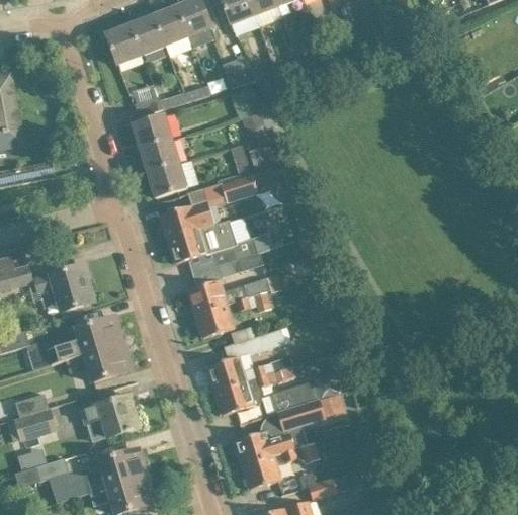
[(191,0),(176,6),(188,36),(193,49),(216,40),(210,28),(212,27),(201,0),(191,0)]
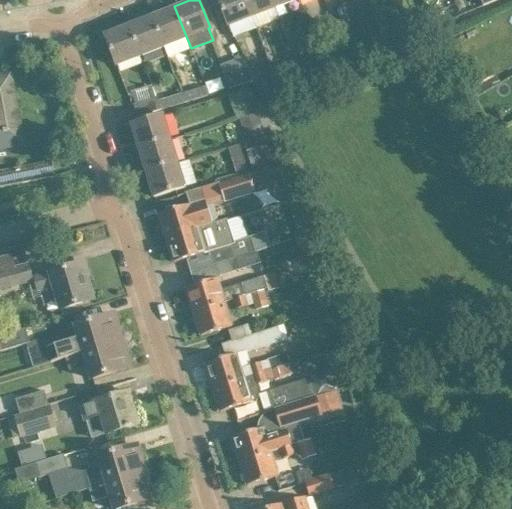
[(236,21),(252,15),(245,0),(218,0),(223,12),(228,24),(230,31),(239,27),(236,21)]
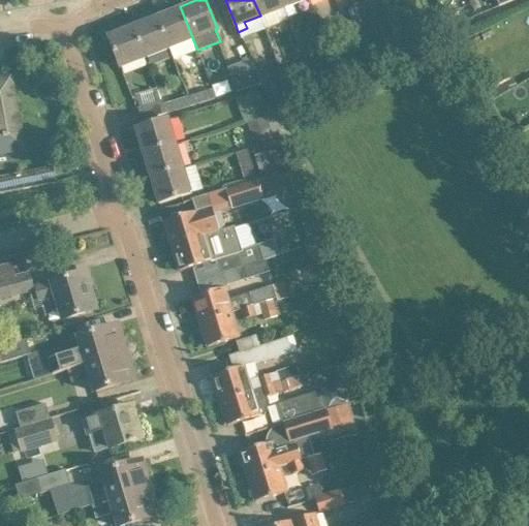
[(253,0),(260,16),(284,6),(281,0),(253,0)]
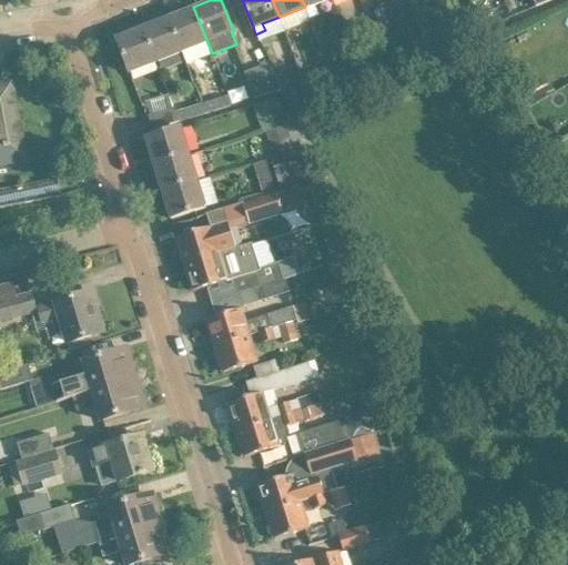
[(206,40),(193,7),(168,17),(181,50),(206,40)]
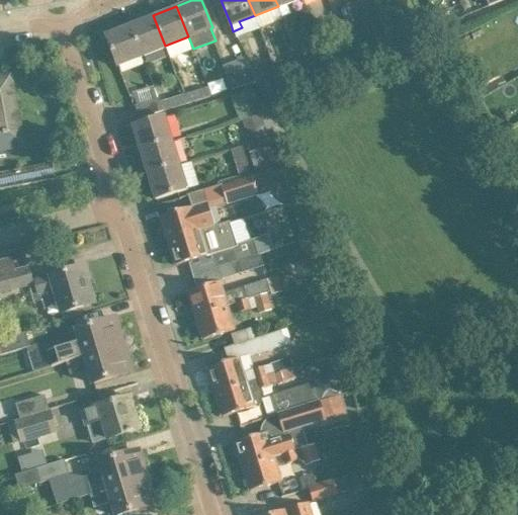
[(153,15),(130,24),(142,55),(165,46),(153,15)]
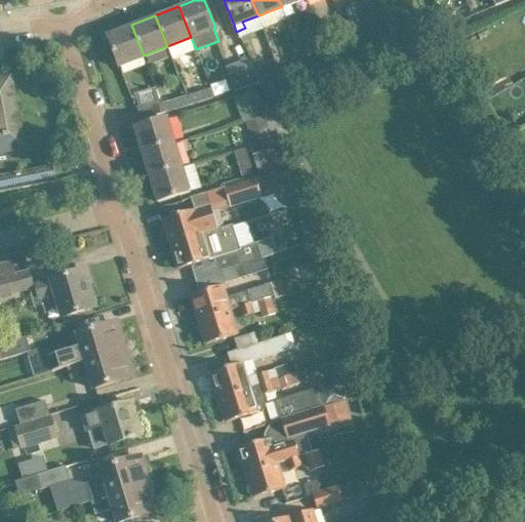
[(119,65),(144,55),(131,25),(107,34),(119,65)]
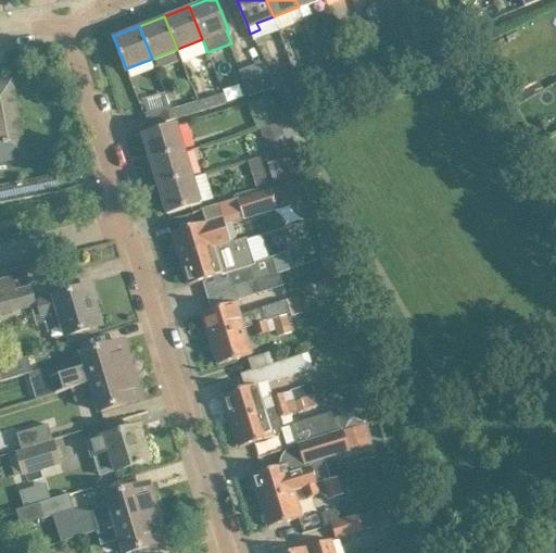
[(299,82),(303,92),(328,82),(319,61),(317,55),(303,62),(293,66),(294,70),(299,82)]
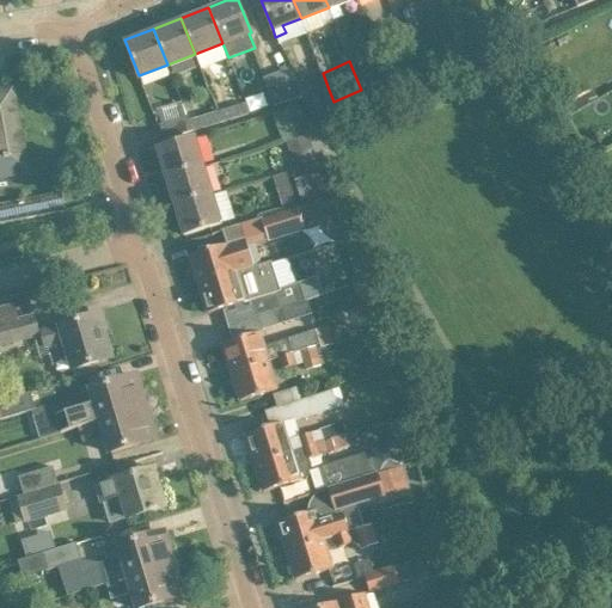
[(273,103),(303,93),(299,85),(291,63),(262,75),(264,81),(273,103)]
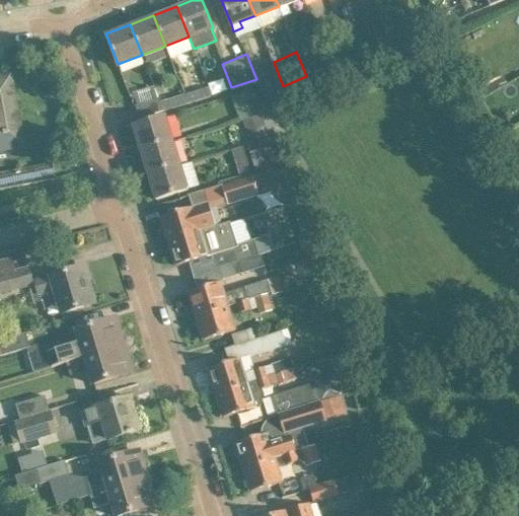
[(0,74),(0,148),(24,144),(11,72),(0,74)]
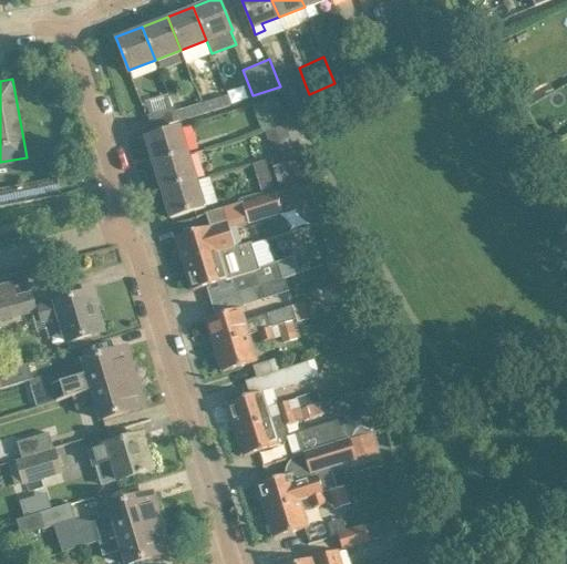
[(305,83),(282,92),(286,102),(290,100),(307,94),(309,94),(305,83)]
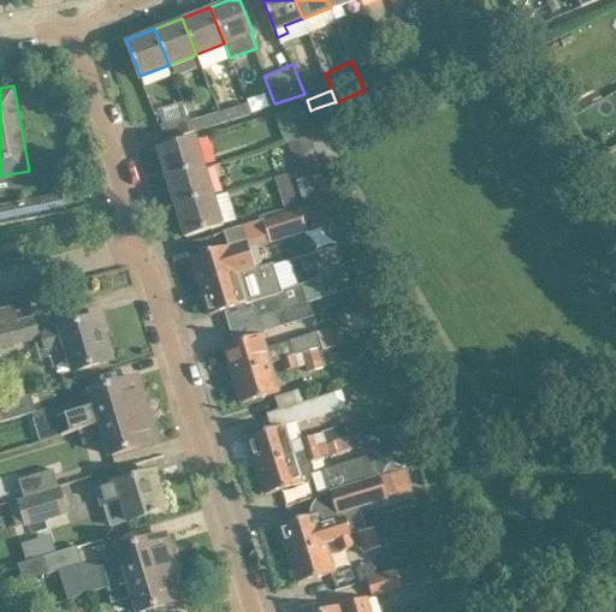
[(218,110),(221,120),(250,111),(246,100),(218,110)]
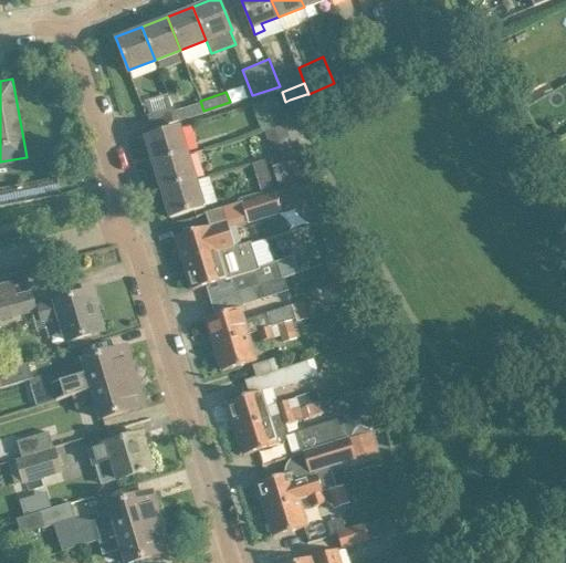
[(263,128),(283,122),(274,96),(264,98),(252,103),(261,128),(263,128)]
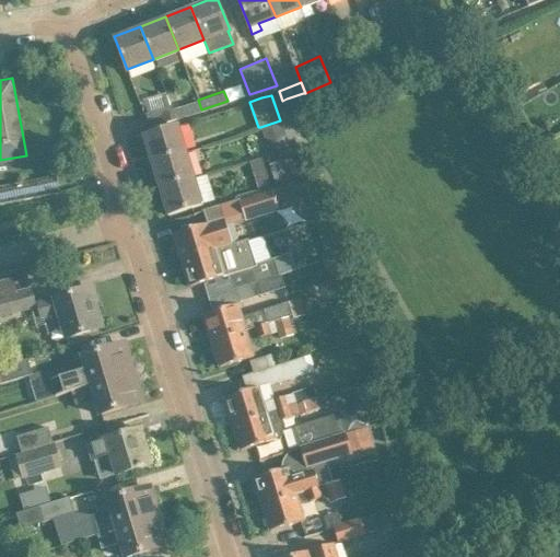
[(198,100),(173,107),(176,117),(201,109),(198,100)]
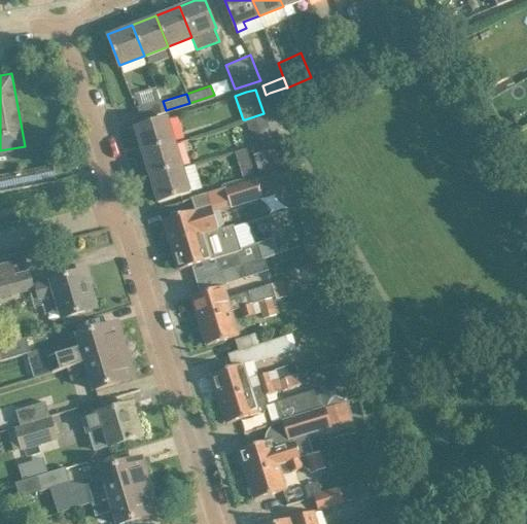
[(141,117),(166,110),(161,98),(137,105),(141,117)]
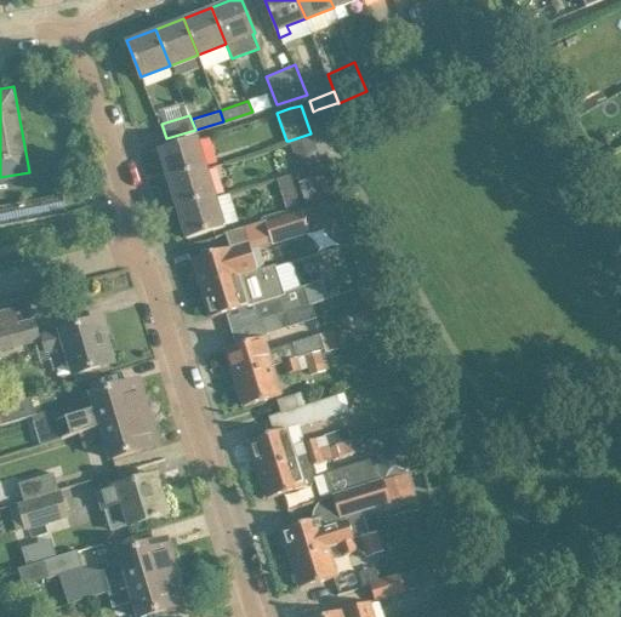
[(300,170),(322,161),(311,133),(289,141),(297,163),(300,170)]
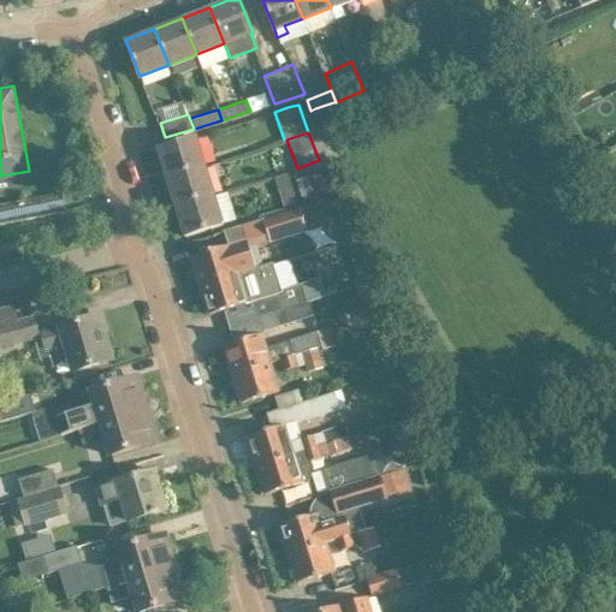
[(195,136),(158,147),(167,177),(205,165),(195,136)]
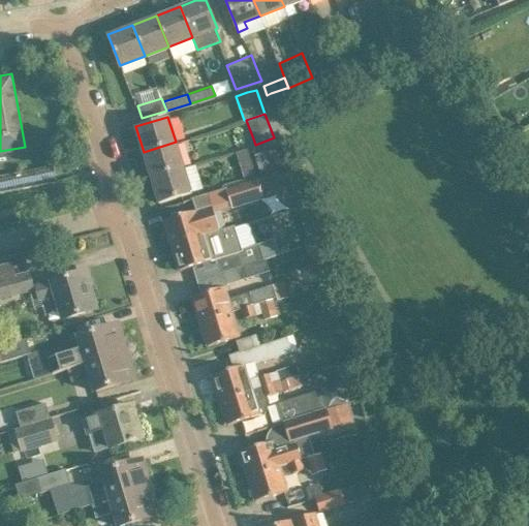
[(255,145),(245,148),(255,178),(256,178),(257,179),(291,168),(280,136),(274,137),(255,145)]
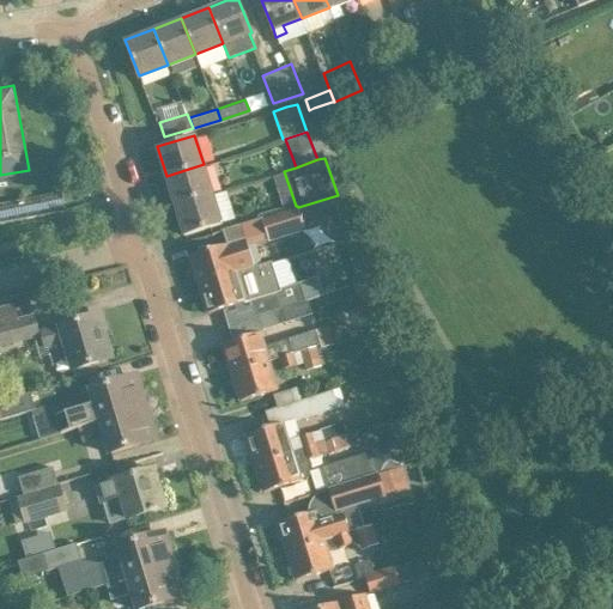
[(204,164),(167,176),(175,203),(212,193),(204,164)]
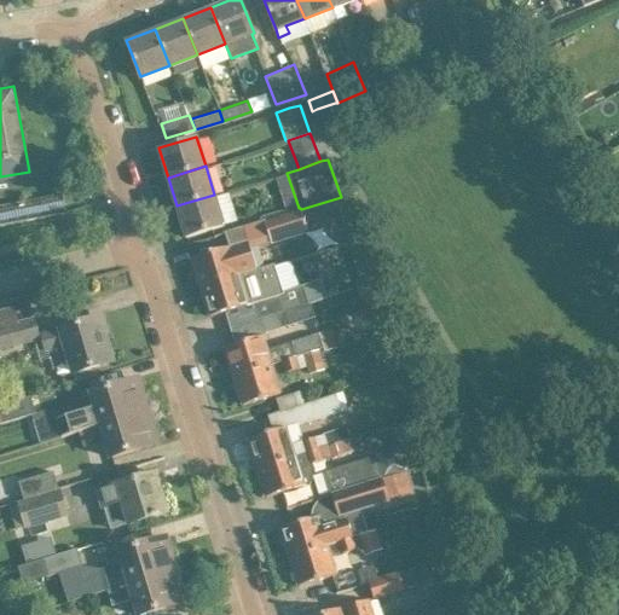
[(214,195),(177,206),(186,235),(224,224),(214,195)]
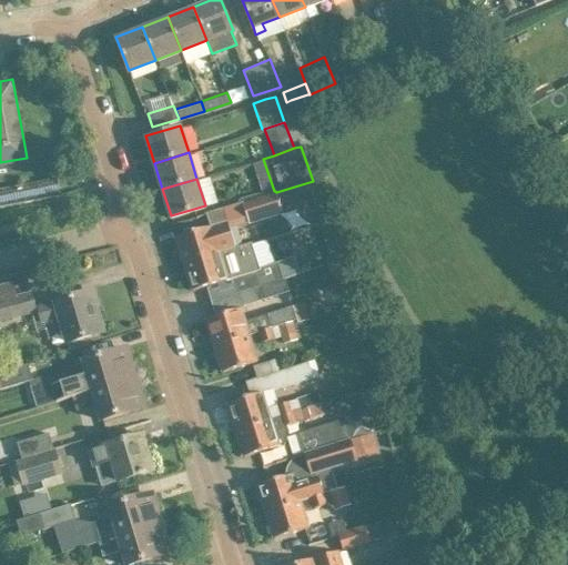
[(0,204),(26,200),(22,183),(0,187),(0,204)]
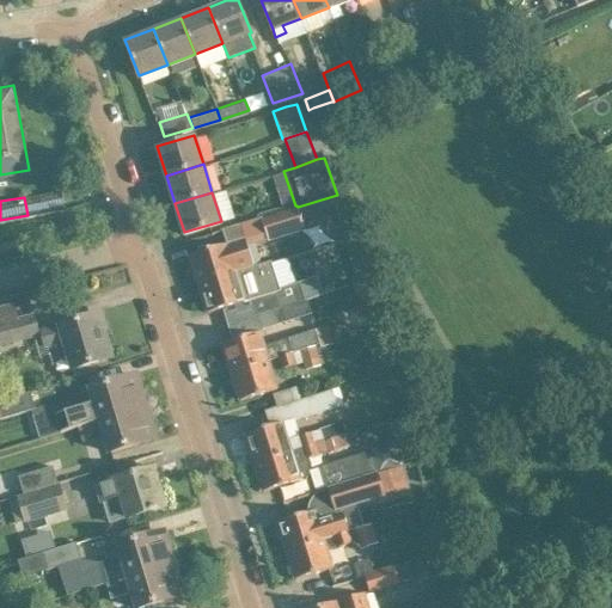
[(304,227),(298,207),(297,206),(295,206),(261,216),(267,234),(268,239),(304,227)]
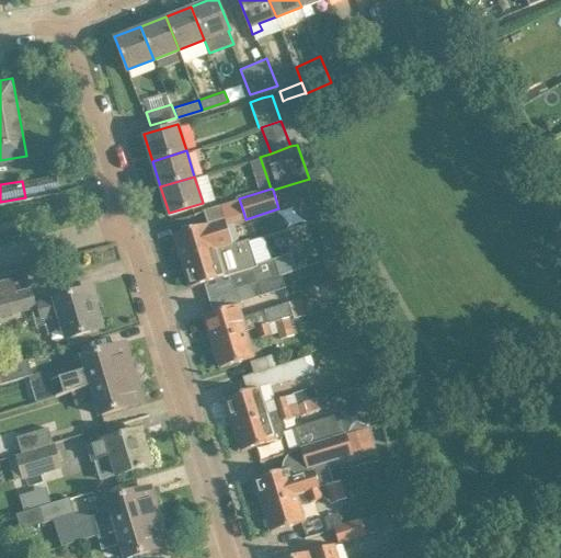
[(229,232),(226,220),(220,204),(203,209),(207,221),(198,225),(174,232),(182,259),(233,242),(230,232),(229,232)]
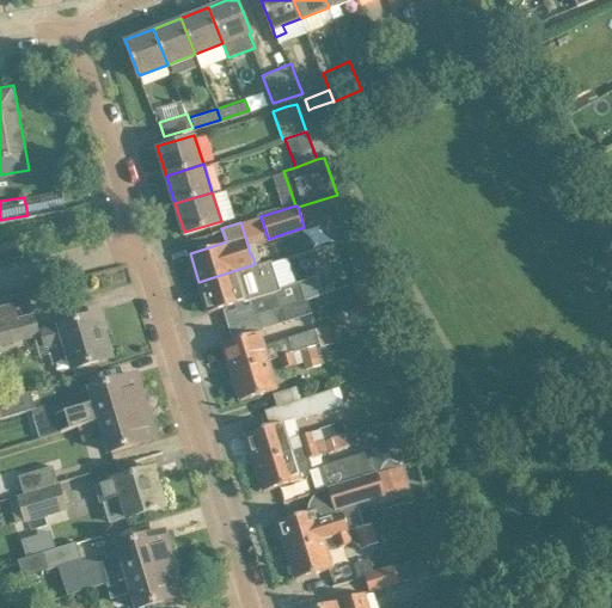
[(280,286),(271,260),(271,259),(259,263),(255,264),(199,282),(208,311),(244,299),(244,300),(249,298),(249,295),(280,286)]
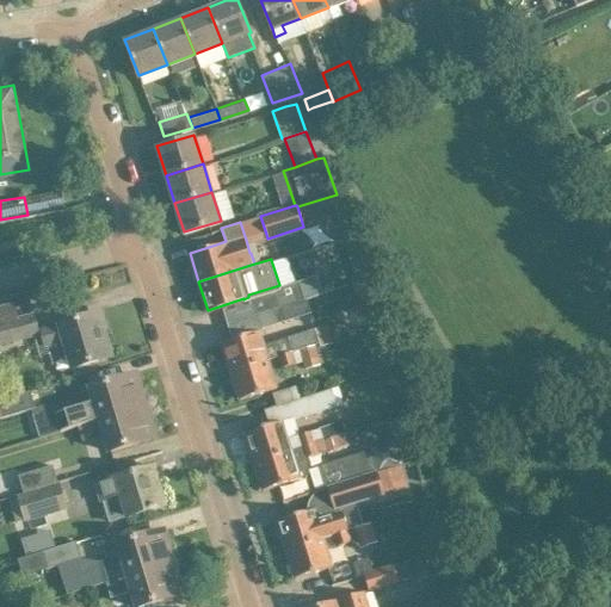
[(279,285),(248,295),(248,297),(253,313),(322,291),(318,273),(279,285)]
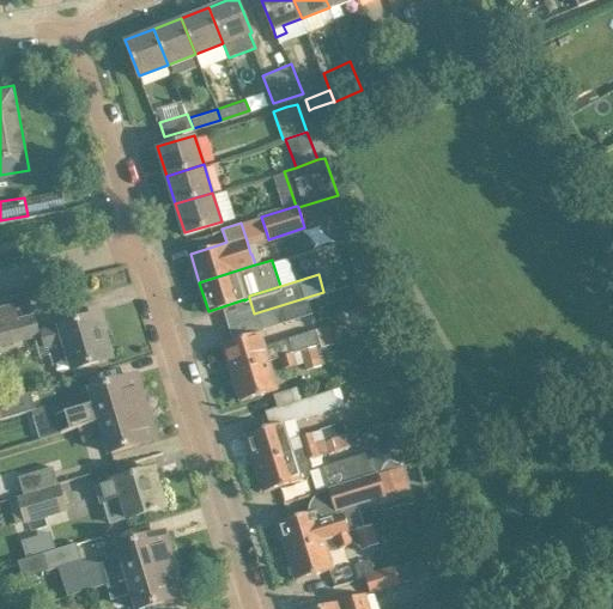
[(0,343),(37,335),(32,314),(18,317),(14,302),(0,304),(0,343)]
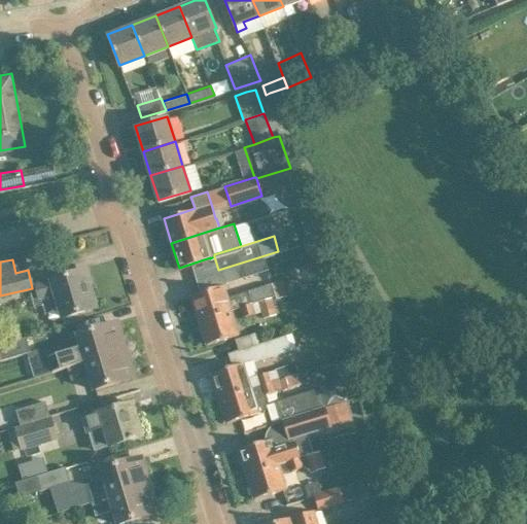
[(36,283),(39,294),(55,290),(62,316),(95,306),(88,282),(83,283),(79,270),(36,283)]
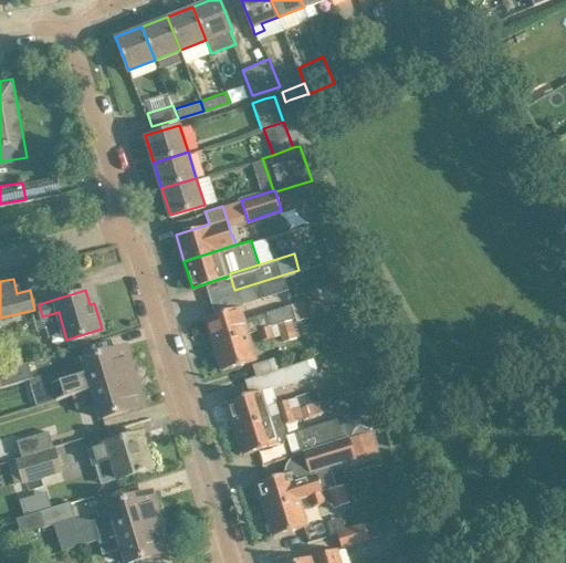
[(238,305),(206,315),(213,342),(247,332),(257,329),(272,324),(278,322),(291,319),(295,316),(291,303),(242,319),(238,305)]
